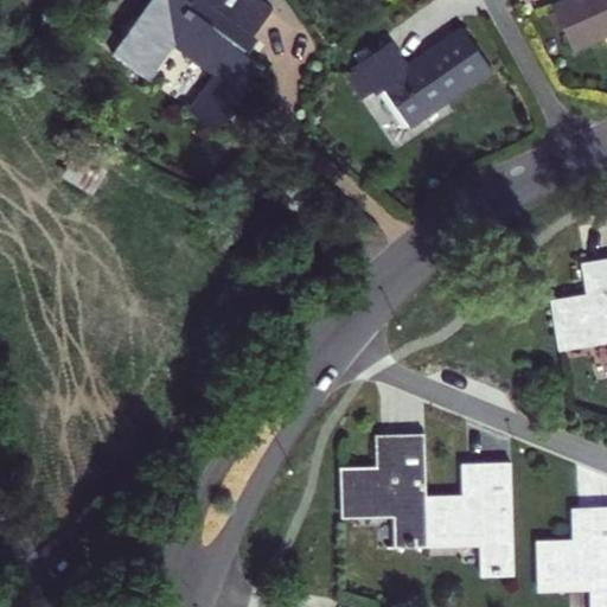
[(148,0),(109,56),(149,83),(174,48),(211,74),(187,110),(217,131),(260,68),(247,59),(259,40),(254,36),(270,7),(261,0),(254,0),(253,0),(148,0)]
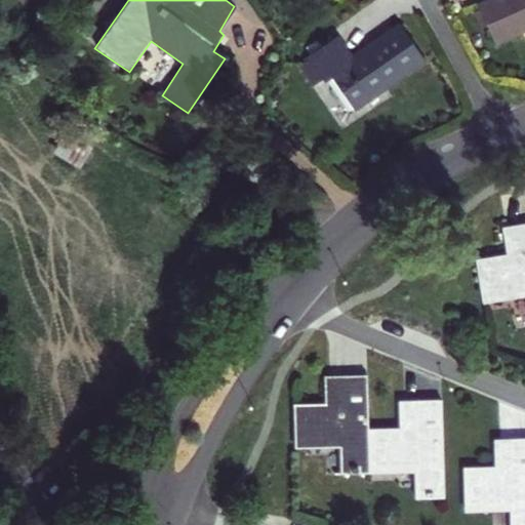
[(524,0),(482,0),(476,3),(496,46),(524,32),(524,0)]
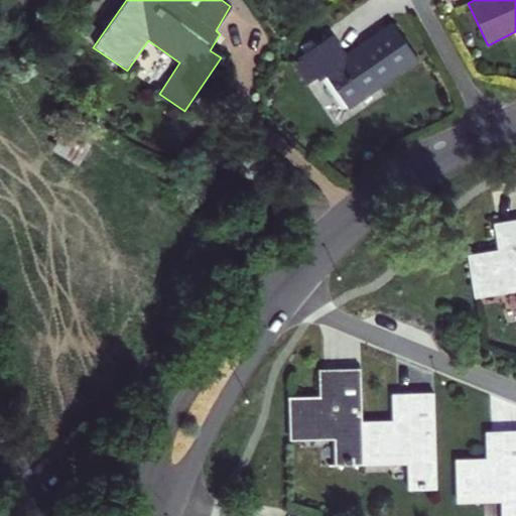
[(332,34),(291,63),(309,90),(326,78),(351,110),(418,62),(390,22),(345,53),(332,34)]
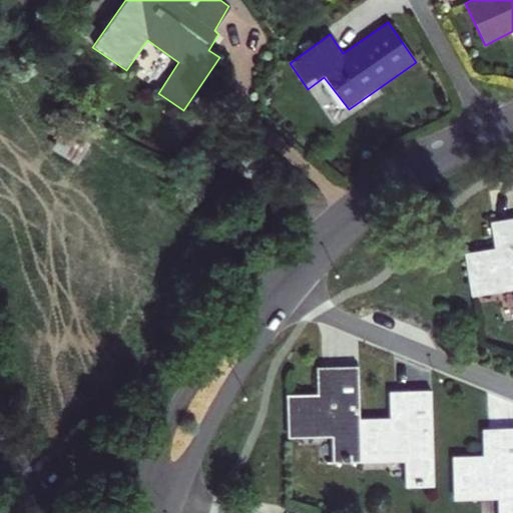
[(512,289),(512,216),(488,220),(492,247),(464,251),(471,296),(512,289)]
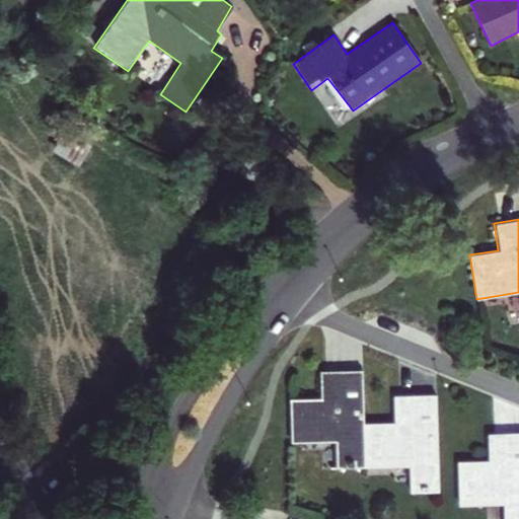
[(343,373),(319,373),(319,398),(290,399),(290,443),(336,442),(336,468),(366,467),(365,424),(365,399),(343,399),(343,373)]
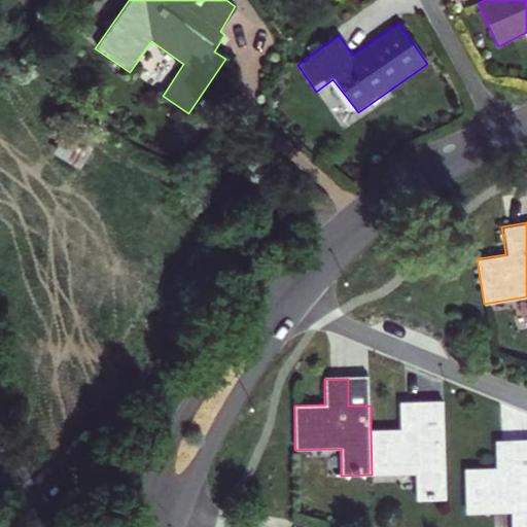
[(348,379),(348,406),(371,406),(370,379),(348,379)]
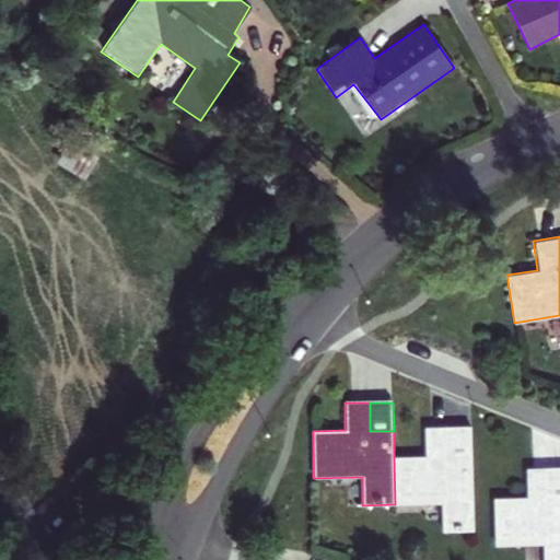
[(441,533),(471,532),(470,424),(424,426),(424,456),(394,457),(395,504),(441,503),(441,533)]
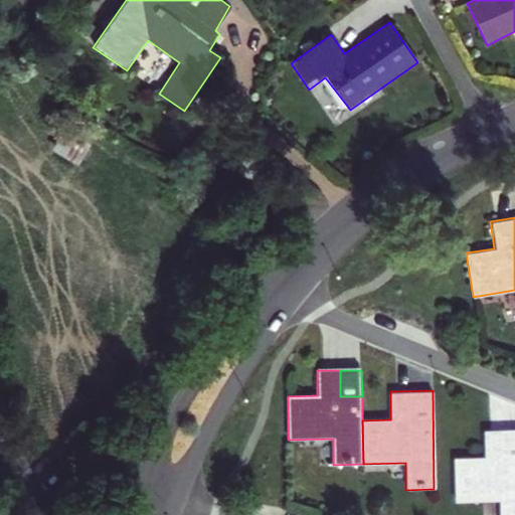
[(514,514),(514,431),(485,433),(486,459),(455,459),(457,503),(498,501),(499,514),(514,514)]
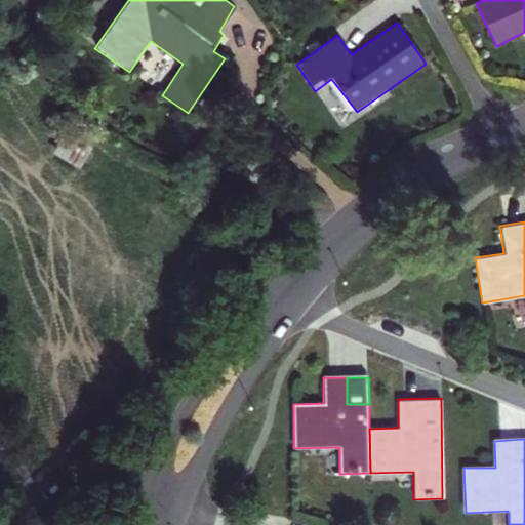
All buildings are outlined.
